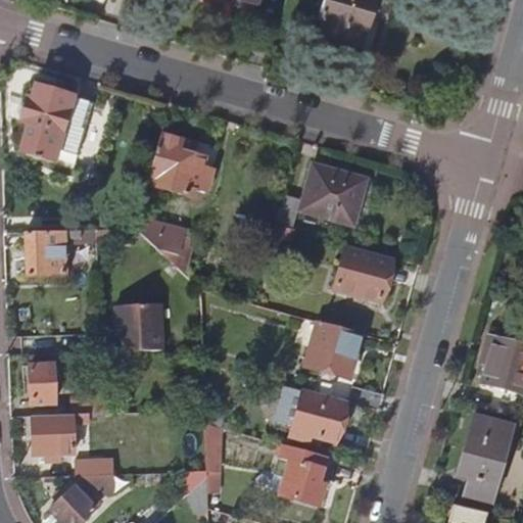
[(323,0),(319,16),(324,18),(318,39),(358,49),(363,29),(368,30),(376,0),(323,0)]
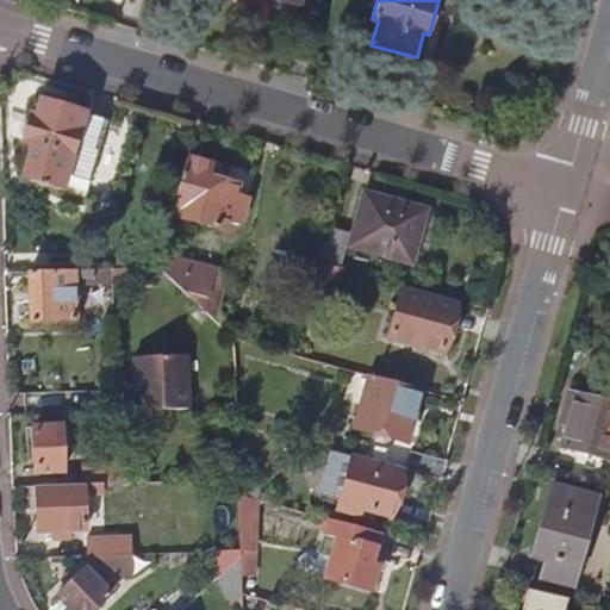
[(42,101),(37,116),(32,116),(25,142),(35,145),(29,162),(29,181),(36,184),(37,186),(43,188),(44,186),(83,198),(107,120),(42,101)]
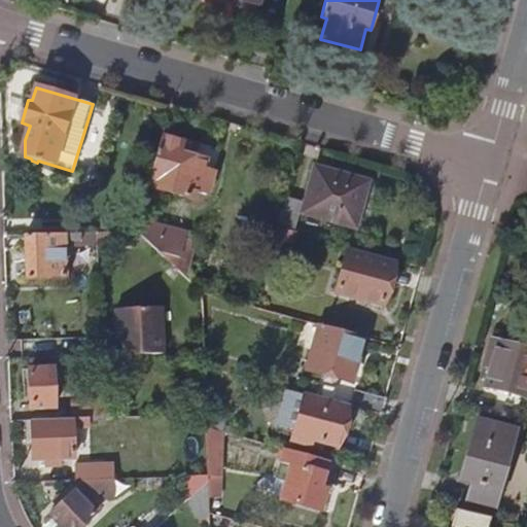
[(184,137),(164,132),(148,184),(195,198),(198,187),(208,190),(214,171),(205,168),(208,154),(182,147),(184,137)]
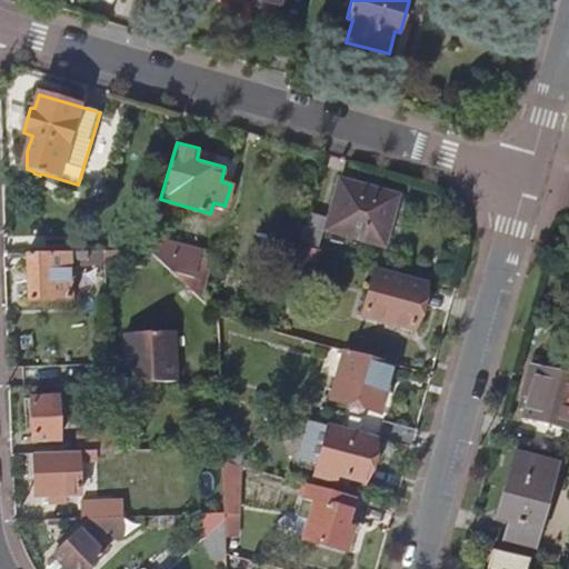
[(396,188),(363,179),(361,187),(340,181),(327,228),(385,243),(388,226),(386,225),(396,188)]
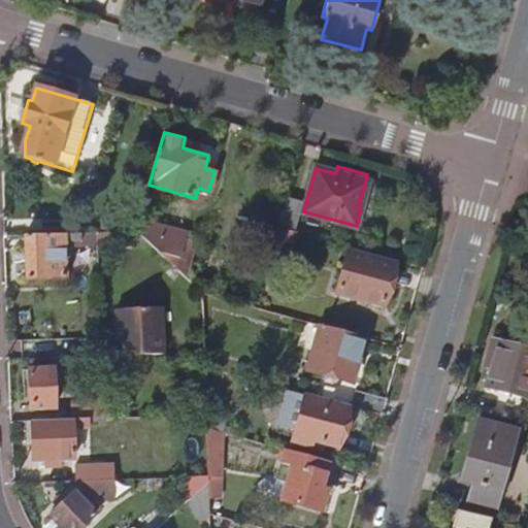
[(303,201),(286,196),(277,226),(295,231),(303,201)]
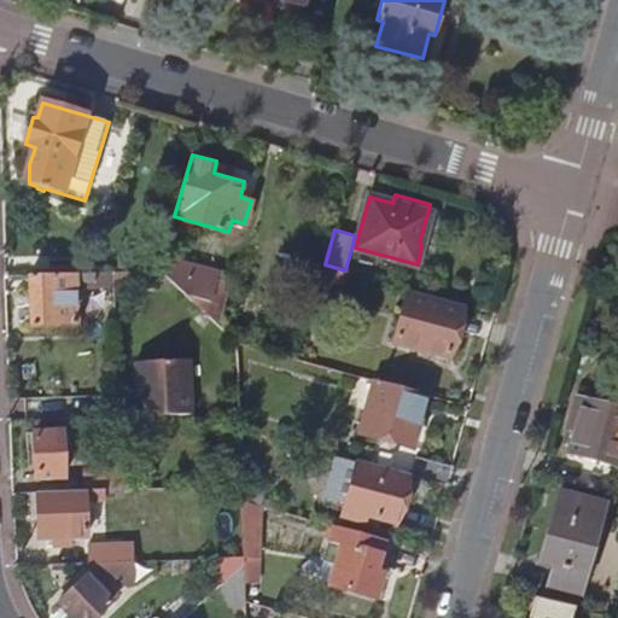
[(219,273),(163,256),(159,270),(207,314),(219,273)]
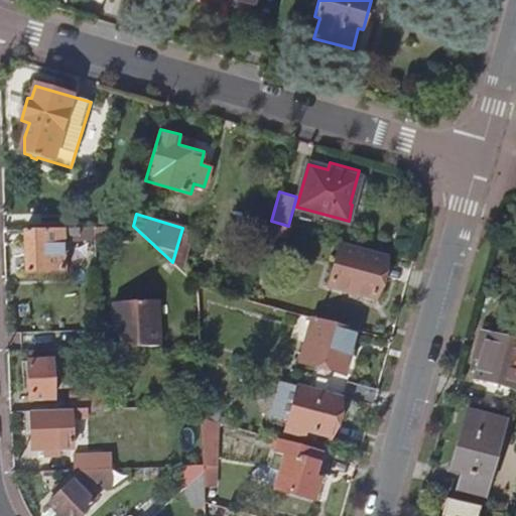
[(80,236),(80,228),(24,230),(26,274),(63,272),(63,236),(80,236)]
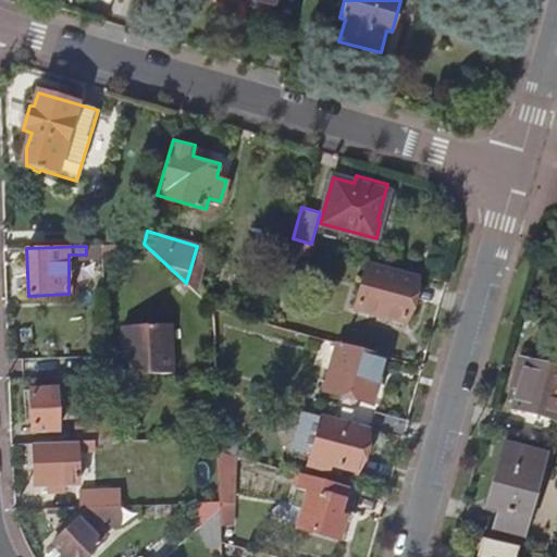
[(405,321),(417,279),(367,264),(355,307),(405,321)]
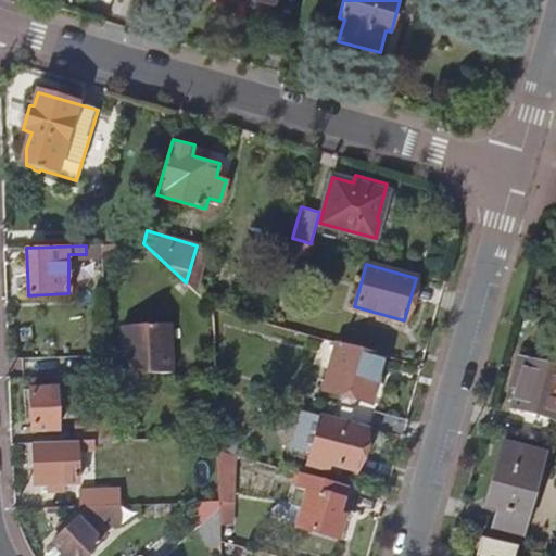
[(129,346),(129,375),(173,373),(171,324),(122,326),(123,346),(129,346)]
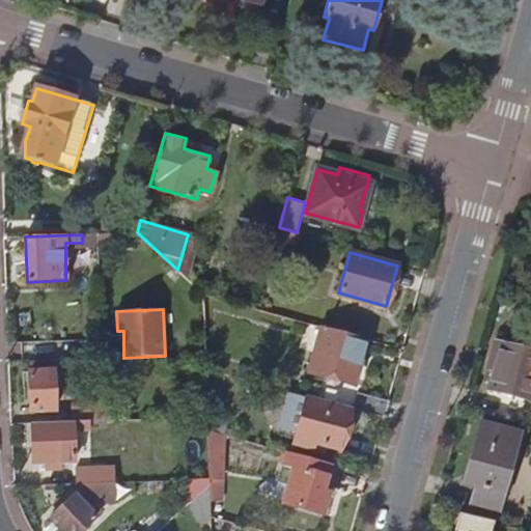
[(354,384),(366,339),(323,327),(310,371),(354,384)]
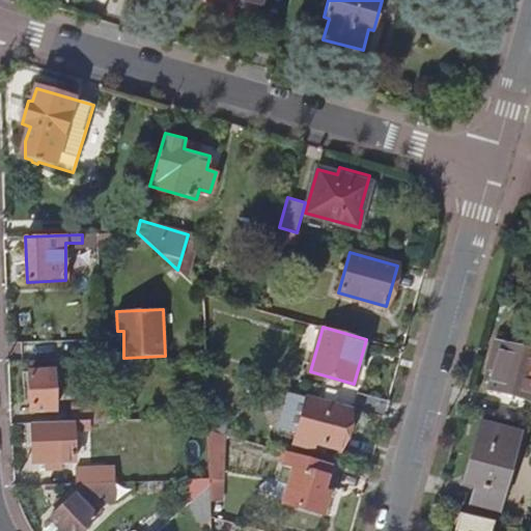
[(511,396),(504,419),(520,423),(527,400),(529,400),(530,392),(530,352),(501,343),(488,389),(511,396)]
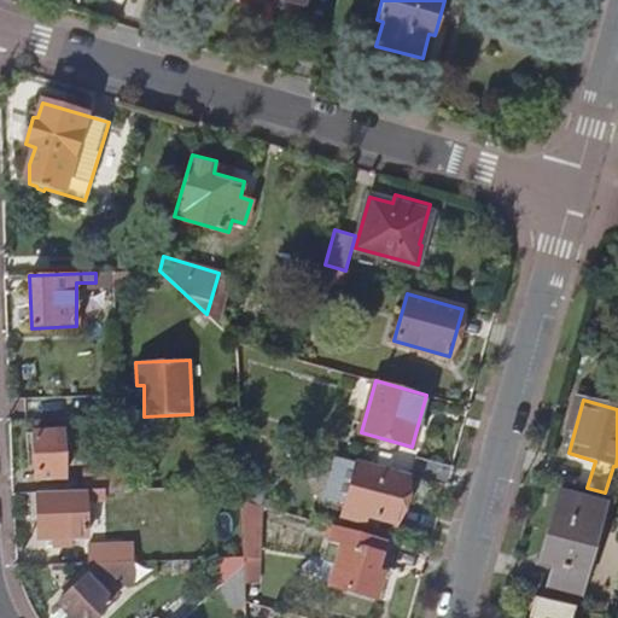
[(62,432),(33,432),(35,481),(64,478),(62,432)]
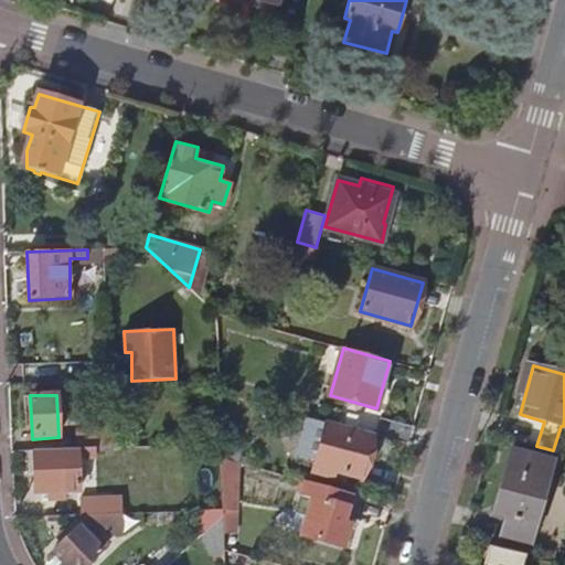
[(381,416),(375,433),(411,443),(415,426),(381,416)]
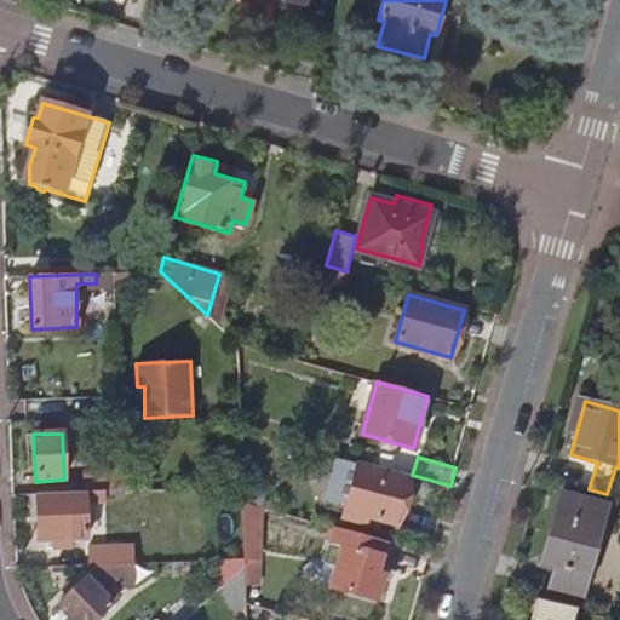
[(334,460),(331,503),(348,504),(351,461),(334,460)]
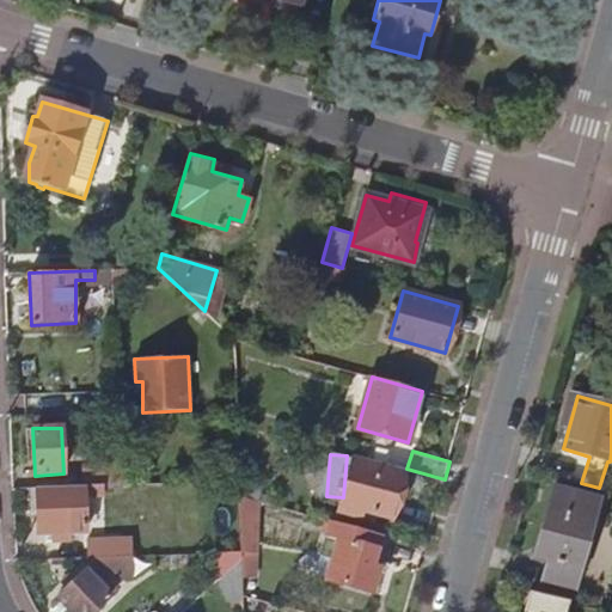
[(395,518),(407,472),(355,459),(341,510),(360,515),(363,509),(395,518)]
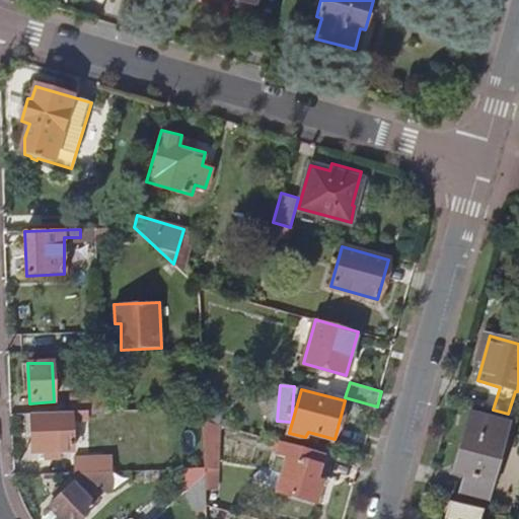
[(69,396),(69,413),(88,412),(102,412),(102,394),(69,396)]
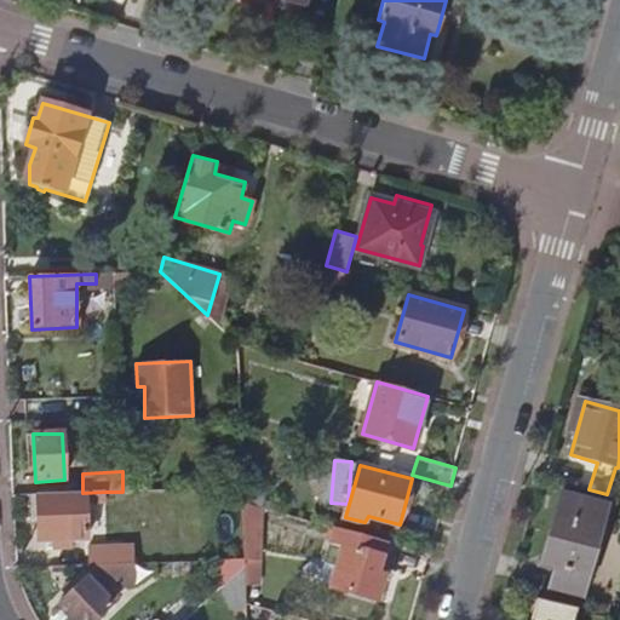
[(104,501),(105,492),(82,493),(35,494),(39,541),(61,541),(62,549),(72,547),(72,541),(87,540),(85,501),(104,501)]
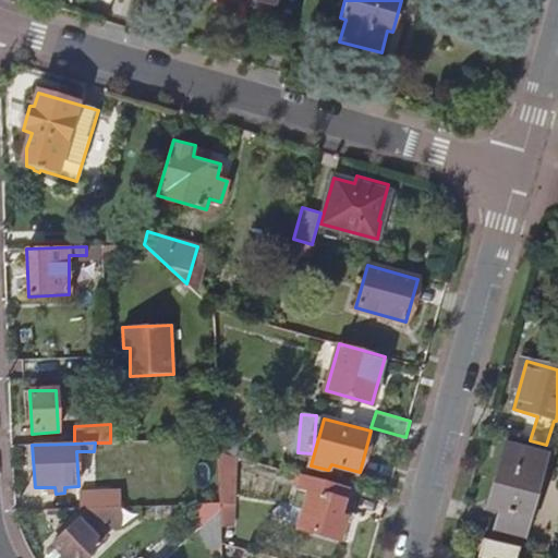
[(546,457),(505,445),(496,476),(494,476),(489,493),(492,494),(487,508),(500,511),(496,528),(522,536),(526,519),(529,519),(546,457)]
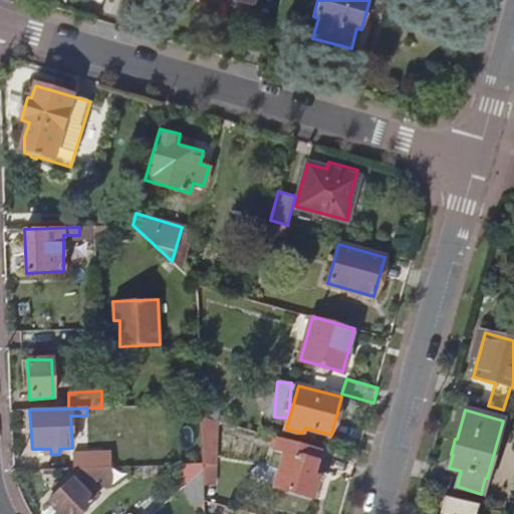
[(219,485),(221,419),(203,418),(202,463),(186,462),(184,501),(206,502),(207,485),(219,485)]
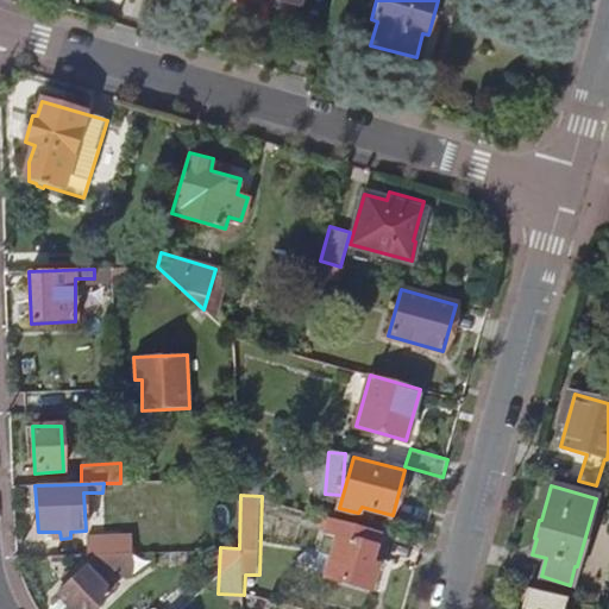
[(370,563),(378,532),(330,518),(321,550),(333,553),(327,576),(370,589),(377,565),(370,563)]
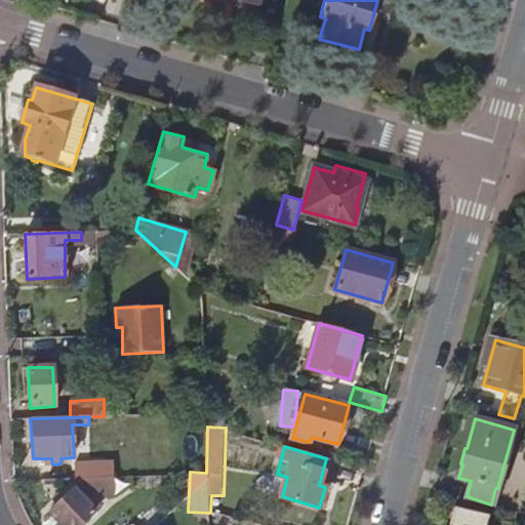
[(74,462),(74,479),(76,479),(101,478),(114,477),(113,461),(74,462)]
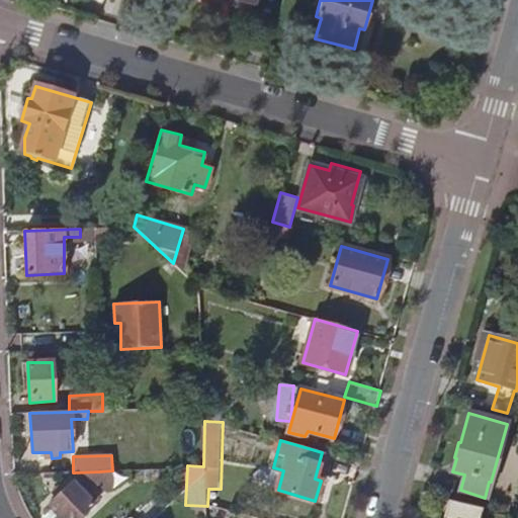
[(99,489),(99,471),(75,472),(75,480),(73,483),(70,483),(48,505),(59,517),(78,517),(92,506),(91,502),(97,497),(90,489),(99,489)]
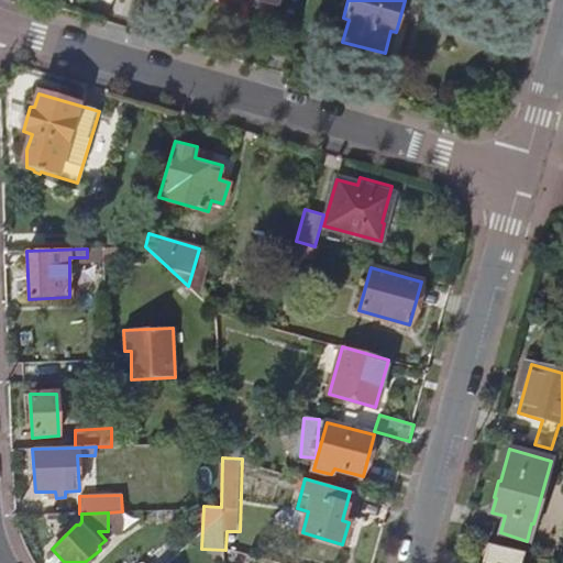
[(516,562),(519,553),(483,544),(476,562),(516,562)]
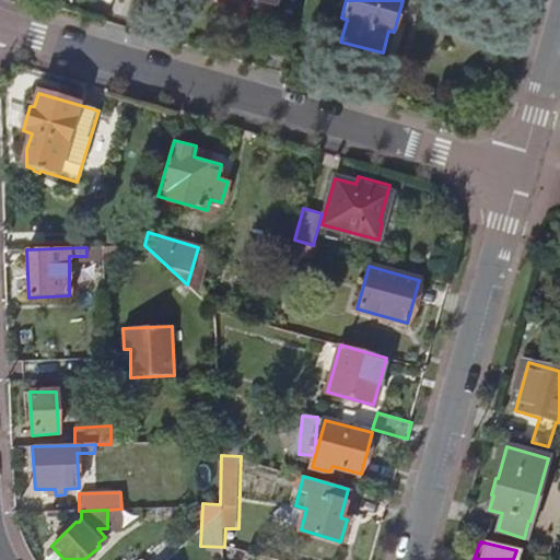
All buildings are outlined.
